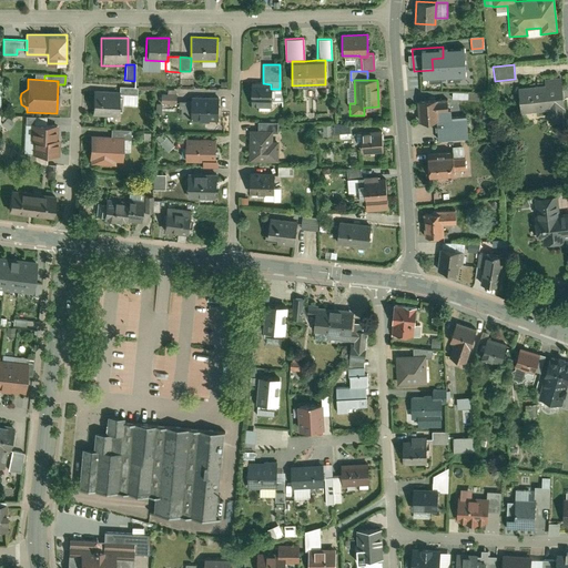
[(543,87),(517,89),(519,113),(547,110),(548,122),(565,121),(561,80),(543,81),(543,87)]
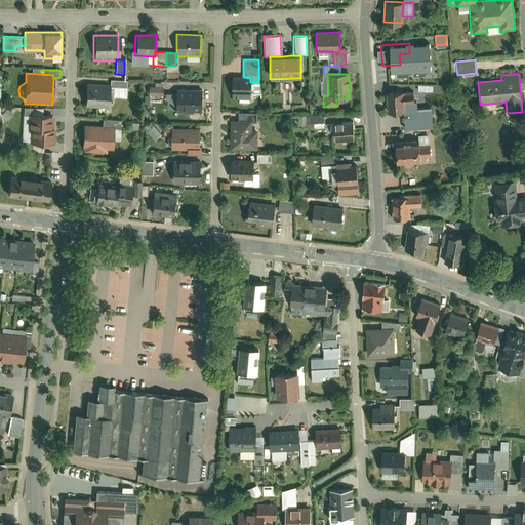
[(243,77),(232,77),(231,99),(250,99),(250,82),(250,78),(243,77)]
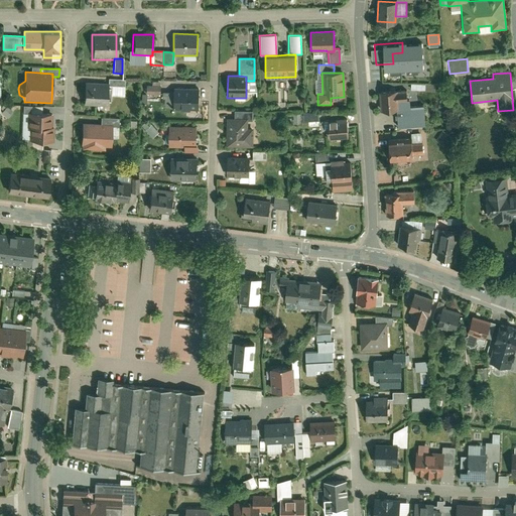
[(107,84),(107,87),(123,89),(124,80),(107,79),(107,84)]
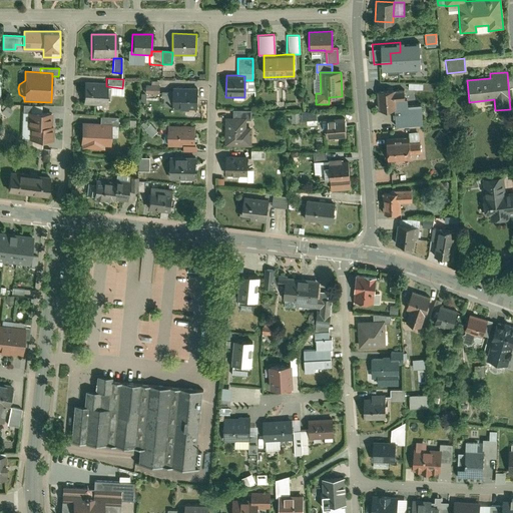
[(83,81),(82,104),(105,106),(106,86),(106,83),(83,81)]
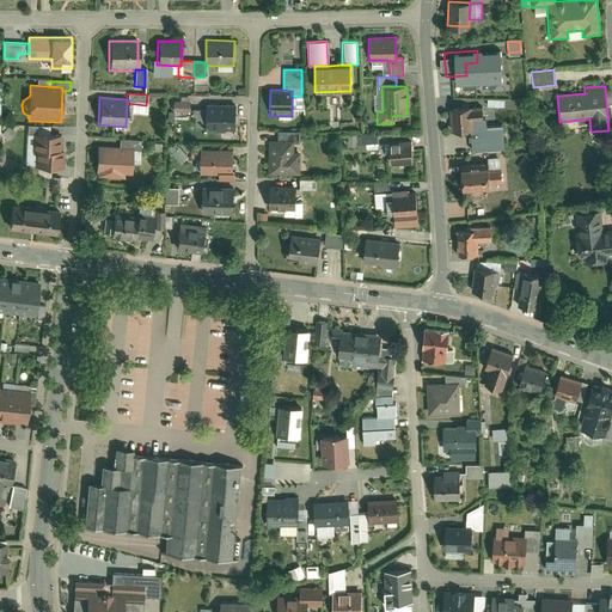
[(237,129),(238,104),(209,103),(209,109),(195,108),(195,116),(197,116),(197,124),(209,124),(208,129),(237,129)]
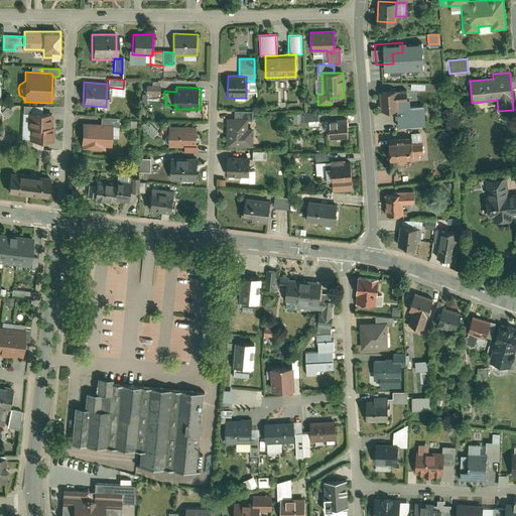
[(408,90),(378,92),(379,110),(396,109),(409,109),(409,107),(408,90)]
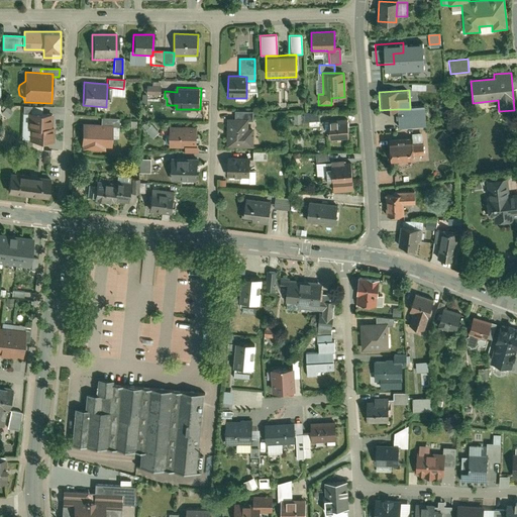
[(410,109),(397,109),(398,128),(424,126),(423,107),(410,107),(410,109)]
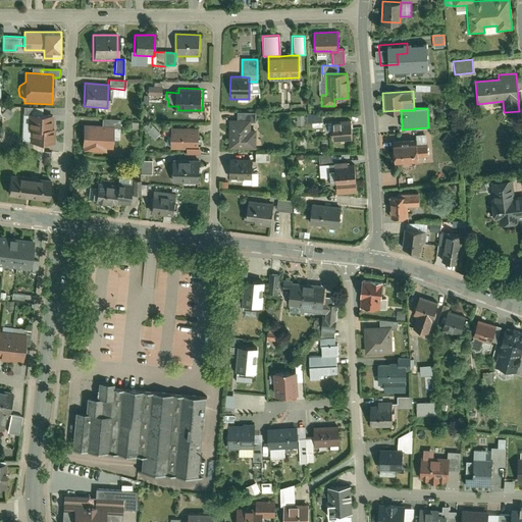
[(236,113),(236,120),(249,120),(249,123),(254,123),(254,113),(236,113)]
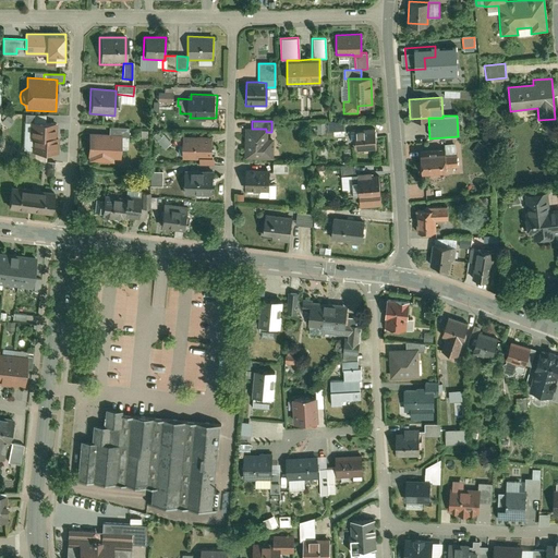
[(331,136),(344,135),(343,122),(323,122),(324,133),(330,132),(331,136)]
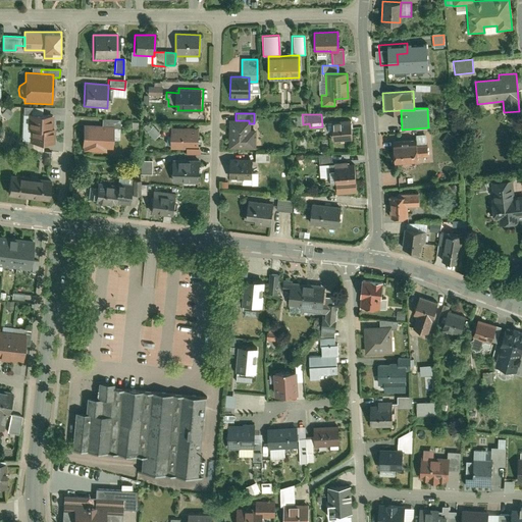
[(51,128),(52,116),(41,115),(28,115),(28,129),(30,129),(29,143),(31,143),(43,143),(53,144),(54,128),(51,128)]
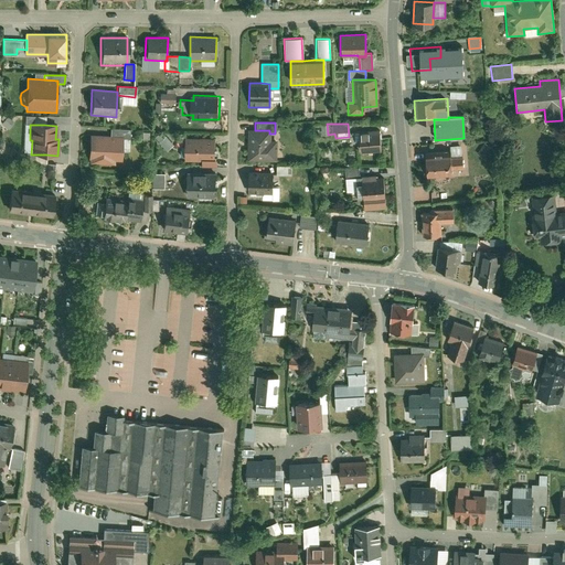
[(109,129),(109,137),(121,138),(121,141),(128,141),(129,130),(109,129)]
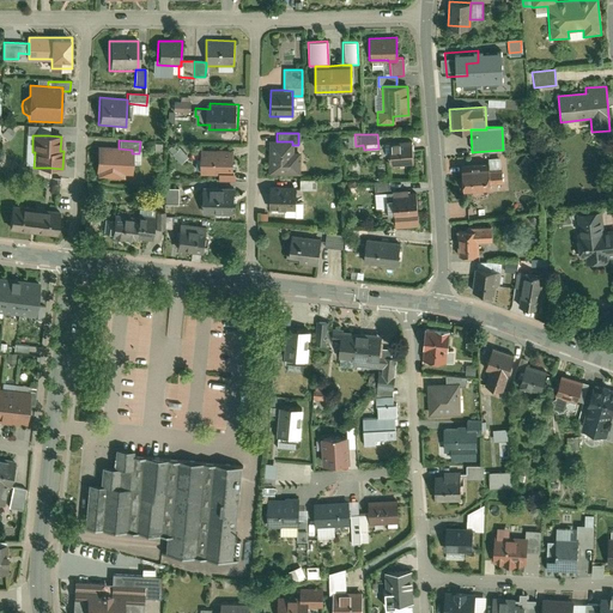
[(412,163),(411,140),(389,141),(390,165),(412,163)]
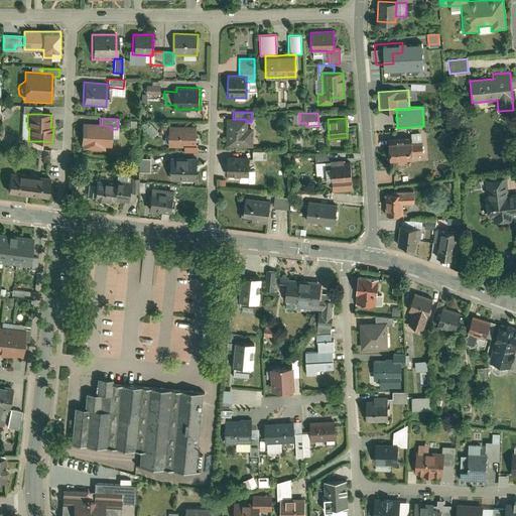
[(226,119),(226,147),(252,147),(252,127),(246,127),(246,122),(246,119),(233,119),(226,119)]
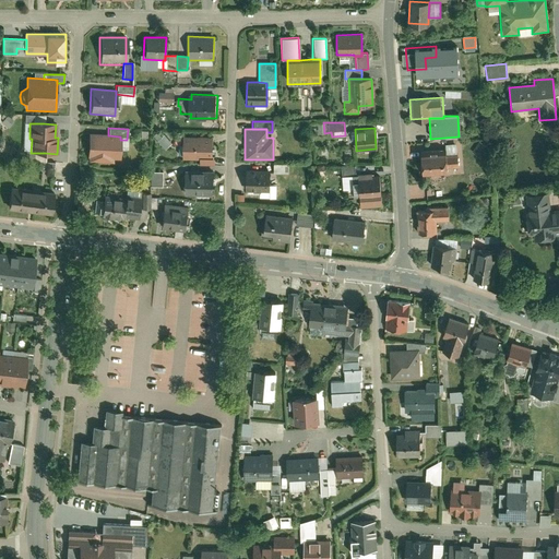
[(156,142),(164,151),(170,144),(163,135),(163,137),(158,131),(152,137),(156,142)]
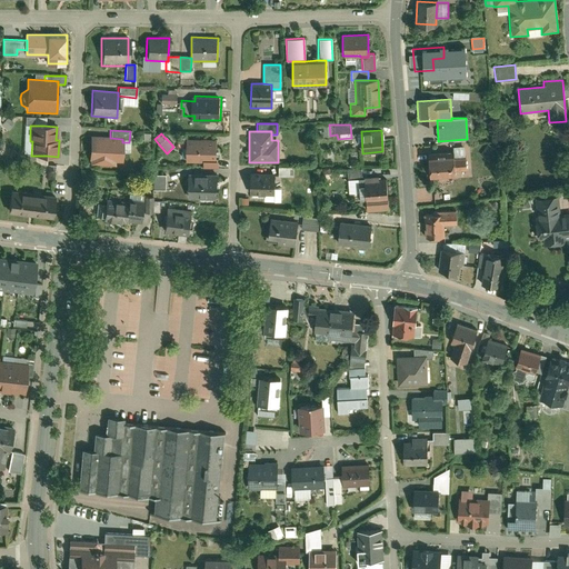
[(113,165),(121,165),(122,142),(122,139),(110,138),(90,137),(89,162),(93,163),(93,166),(113,167),(113,165)]
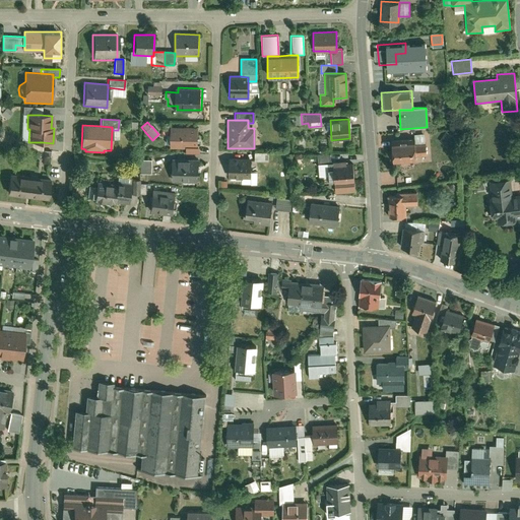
[(197,126),(172,126),(172,146),(186,147),(186,154),(199,154),(199,145),(196,145),(197,126)]
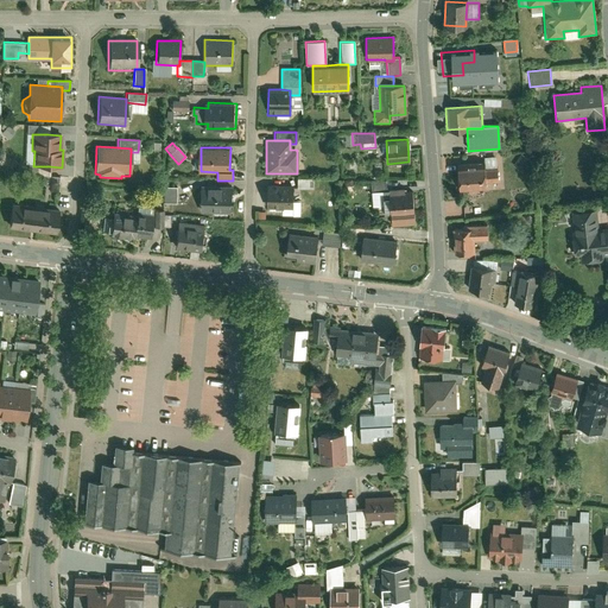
[(485,170),(494,169),(494,157),(483,157),(485,165),(485,170)]
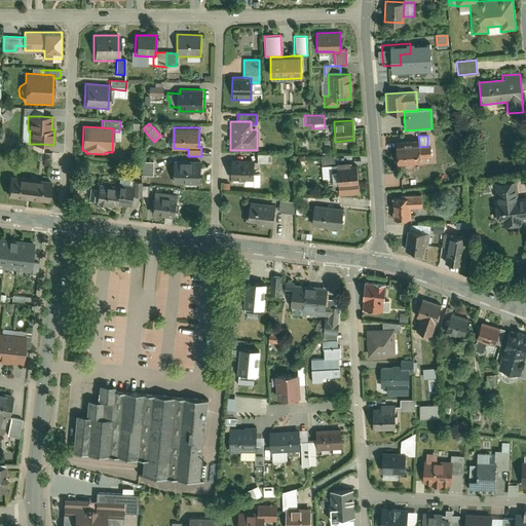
[(396,165),(422,163),(421,158),(430,158),(429,146),(427,146),(419,147),(419,143),(395,145),(396,165)]
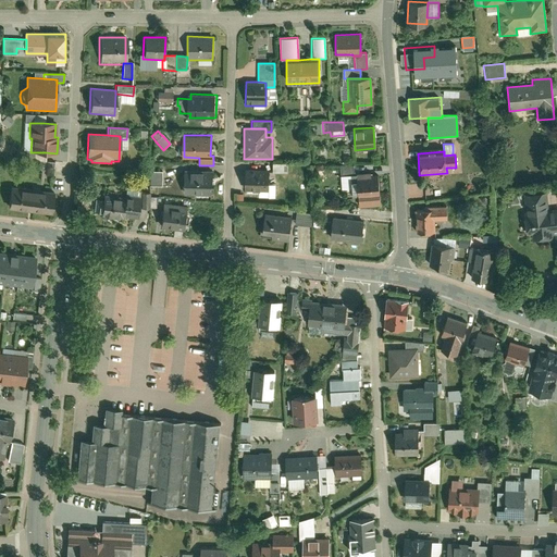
[(45,162),(46,152),(33,152),(32,161),(39,161),(45,162)]
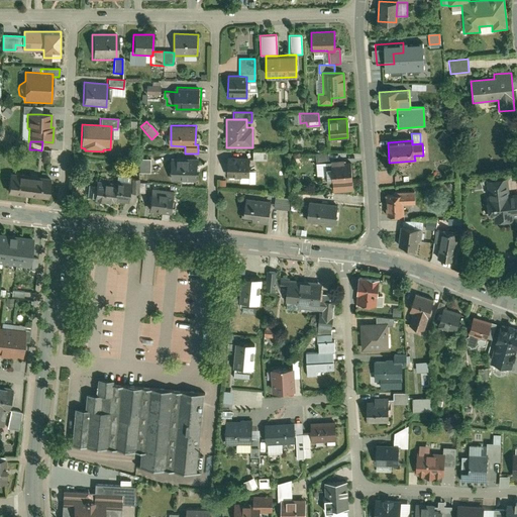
[(41,150),(36,149),(36,158),(49,159),(50,150),(41,150)]
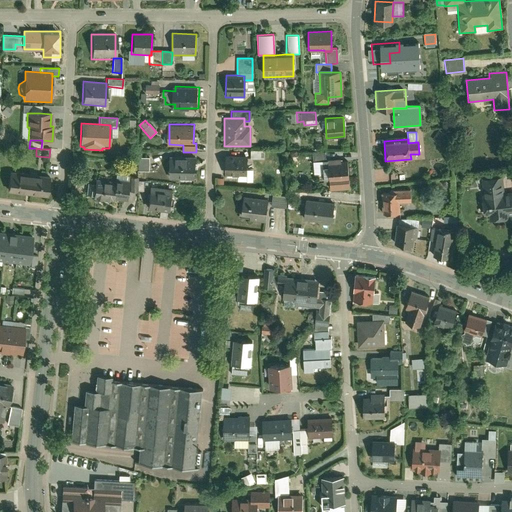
[(225,175),(246,176),(247,155),(225,154),(225,175)]
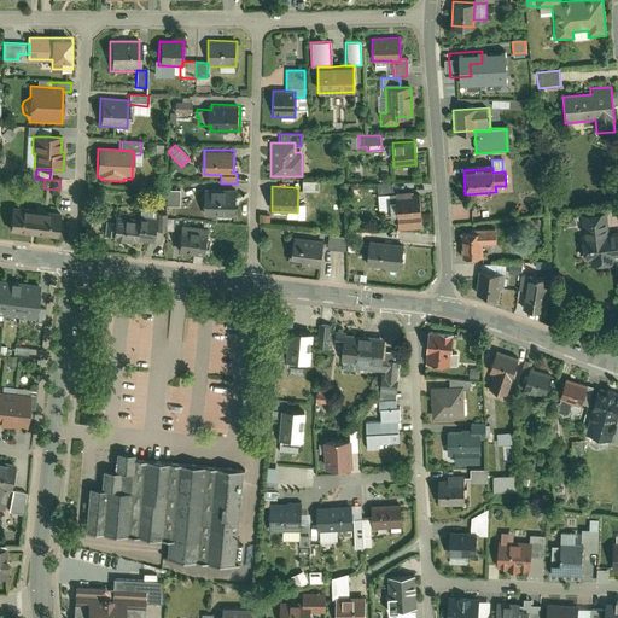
[(205,215),(235,215),(235,203),(239,203),(239,190),(207,188),(205,215)]
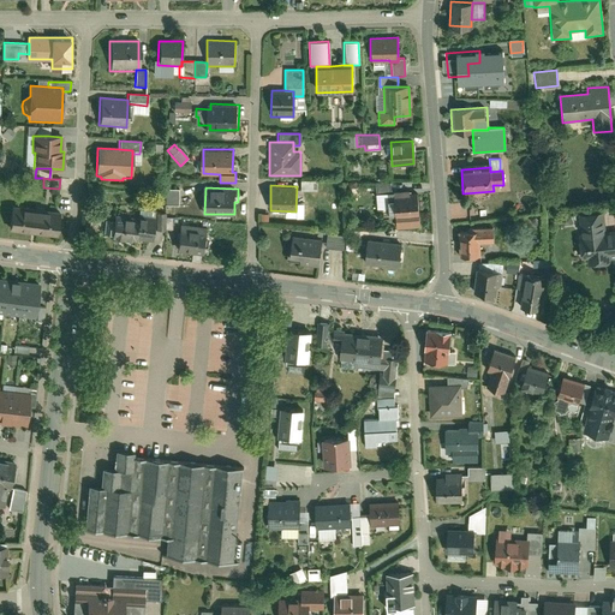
[(163,203),(163,206),(178,206),(178,190),(163,190),(163,203)]
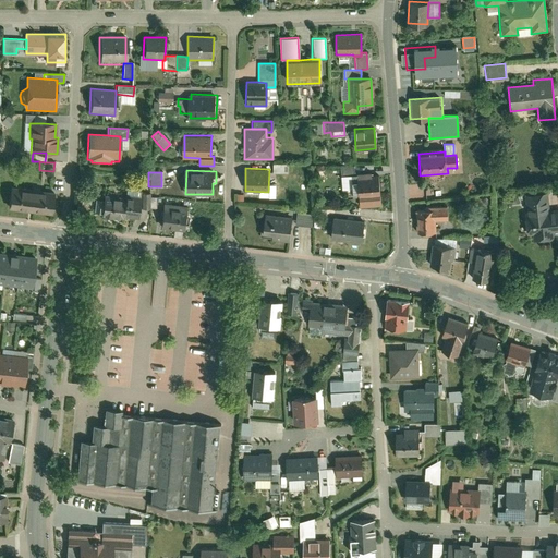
[(358,186),(379,185),(378,177),(373,177),(373,173),(356,174),(356,176),(339,177),(340,191),(352,190),(352,195),(359,195),(358,186)]
